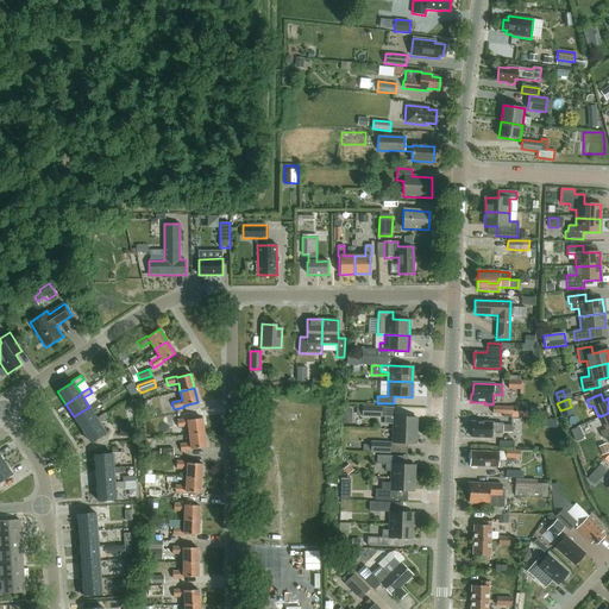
[(89,407),(74,416),(82,429),(98,419),(96,419),(92,410),(100,405),(96,401),(88,406),(89,407)]
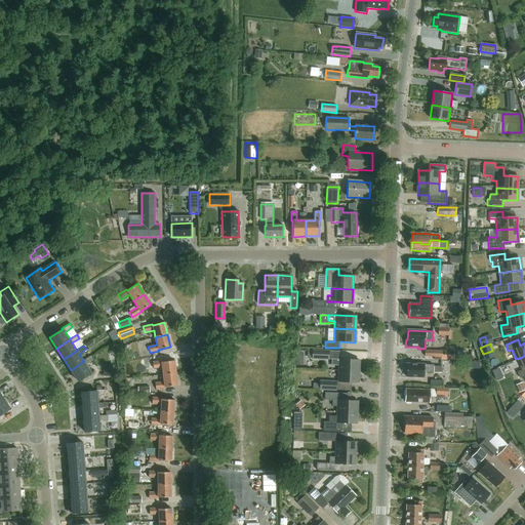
[(328,360),(329,351),(312,350),(308,350),(307,358),(312,358),(312,359),(328,360)]
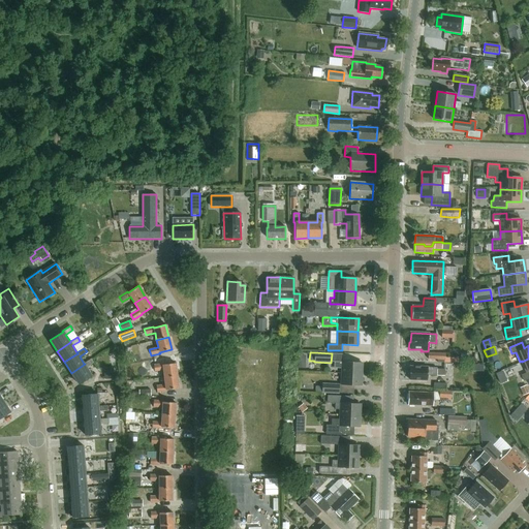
[(428,352),(428,360),(437,360),(437,363),(444,363),(444,359),(445,353),(428,352)]
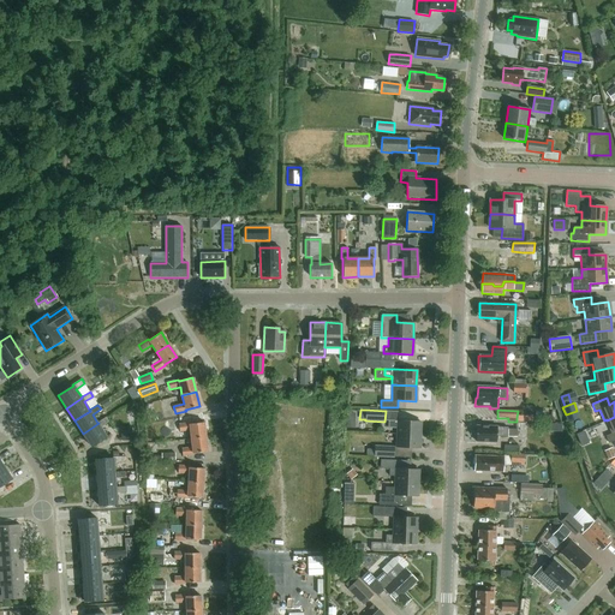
[(99,423),(83,434),(91,447),(107,436),(101,427),(109,422),(106,417),(97,423),(99,423)]
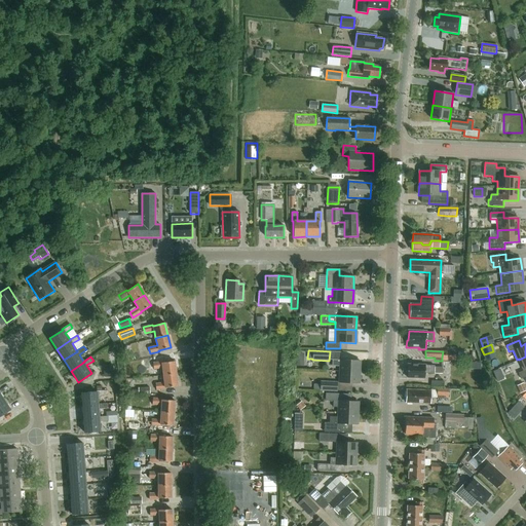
[(360,361),(340,360),(332,360),(332,366),(340,366),(340,371),(359,372),(360,361)]
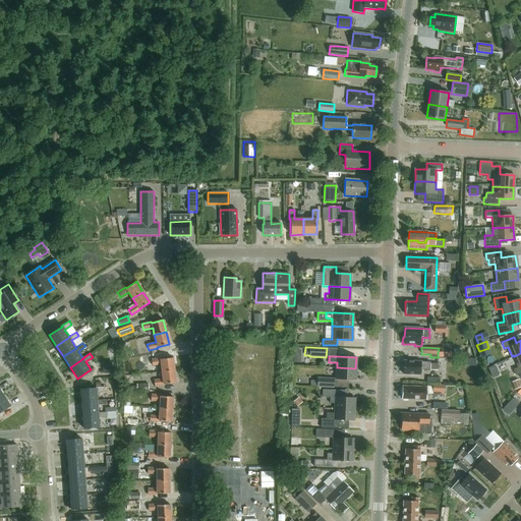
[(160,358),(151,359),(152,365),(161,364),(162,371),(174,370),(172,358),(160,359),(160,358)]
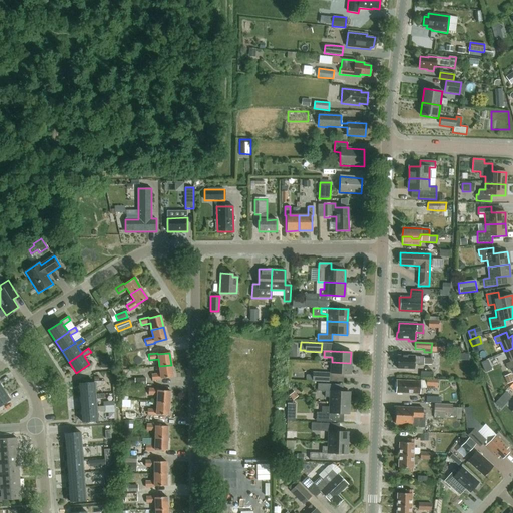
[(431,365),(431,358),(424,358),(424,357),(414,356),(397,355),(397,362),(396,361),(396,367),(397,367),(397,368),(414,369),(414,364),(431,365)]
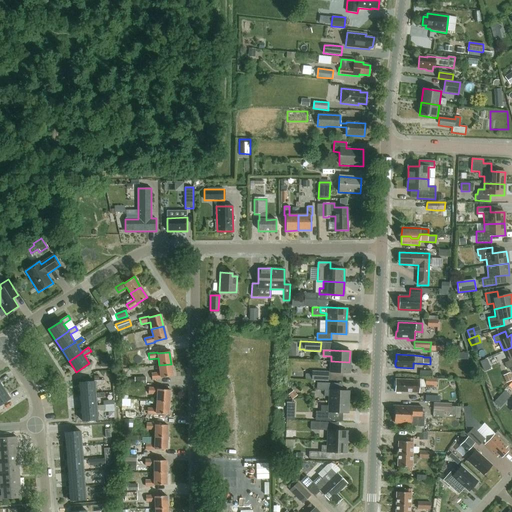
[(109,358),(109,356),(101,356),(101,358),(101,367),(110,366),(109,358)]
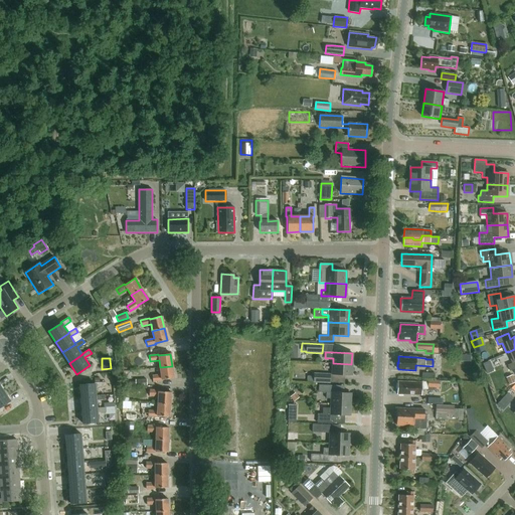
[(351,375),(351,364),(333,363),(332,374),(351,375)]
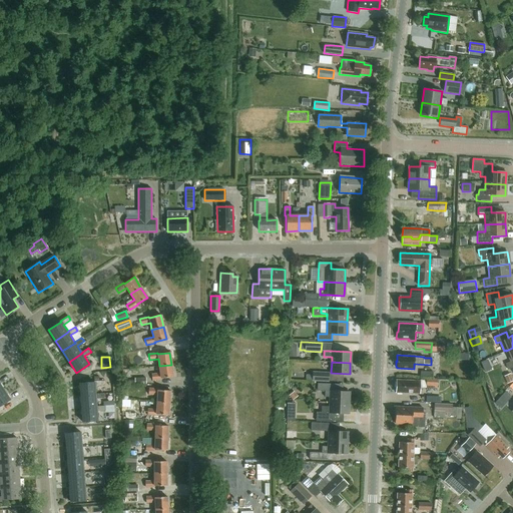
[(160,374),(151,375),(151,381),(161,380),(160,379),(172,377),(171,365),(159,366),(160,374)]
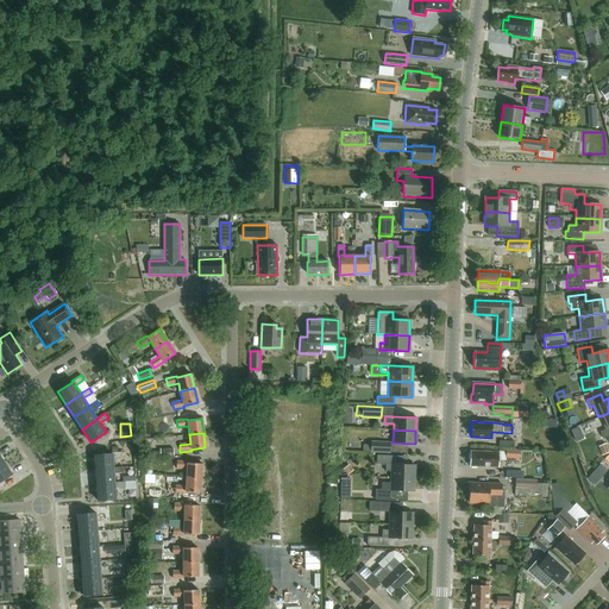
[(389,453),(390,443),(370,441),(370,445),(363,445),(362,451),(370,451),(370,452),(389,453)]
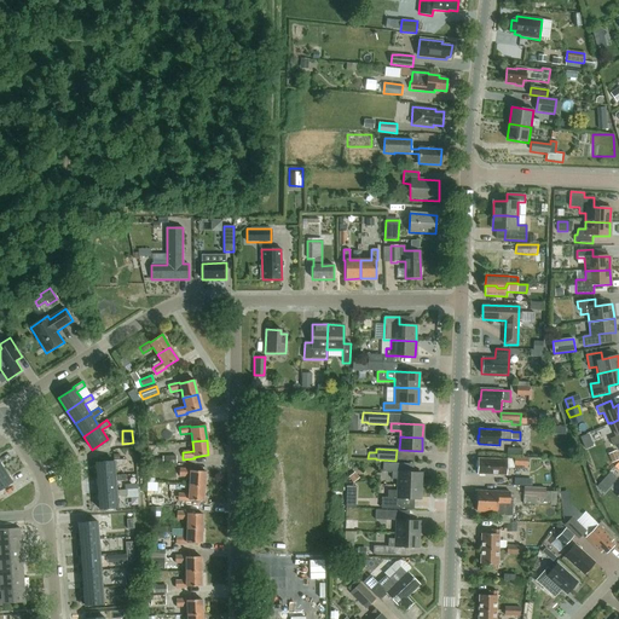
[(615,451),(608,453),(612,463),(618,460),(615,451)]
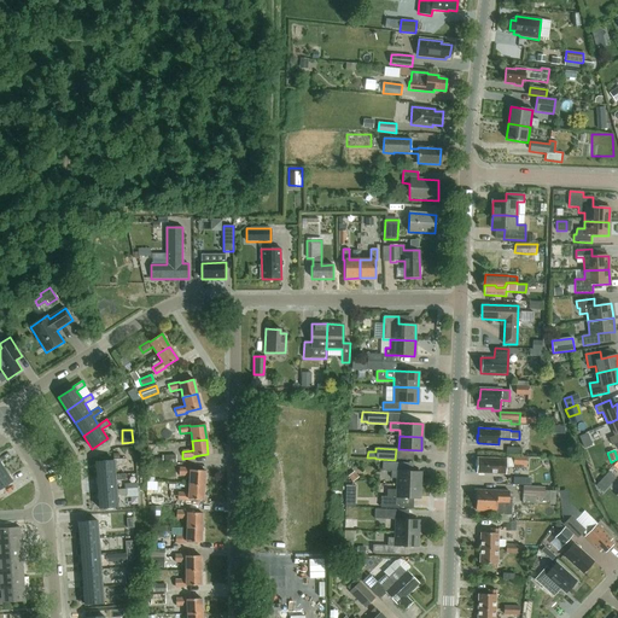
[(526,468),(526,456),(513,456),(513,459),(478,458),(477,473),(506,474),(506,468),(526,468)]
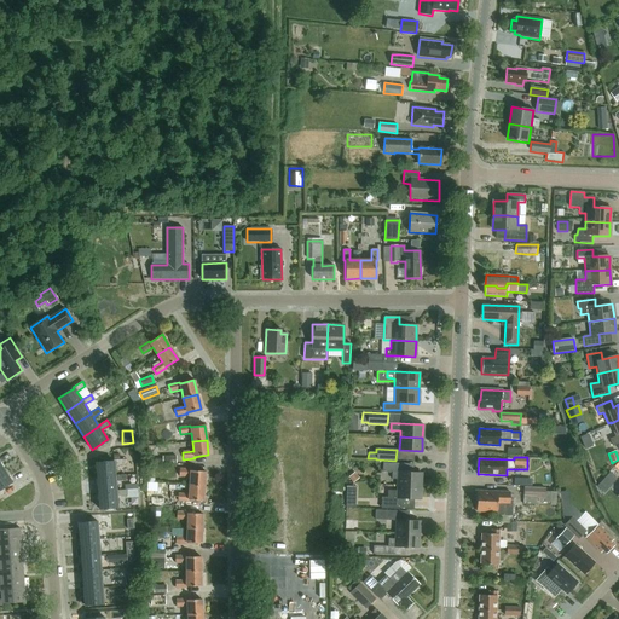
[(114,461),(96,463),(97,478),(115,476),(115,475),(115,466),(125,464),(125,460),(120,460),(114,460),(114,461)]
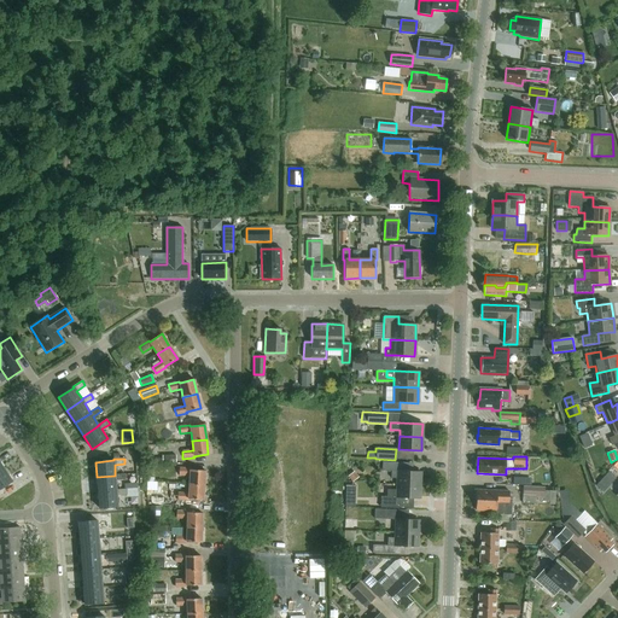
[(401,471),(401,462),(383,462),(382,471),(391,471),(391,478),(397,478),(397,484),(420,485),(420,472),(401,471)]
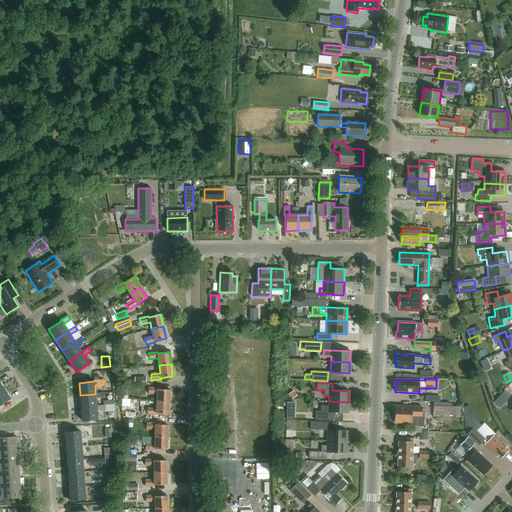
[(0,405),(10,399),(3,388),(0,389),(0,405)]
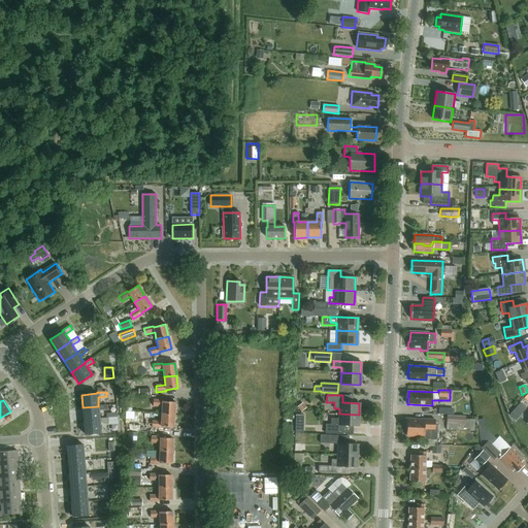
[(153,400),(153,406),(162,406),(161,415),(174,415),(174,402),(162,401),(162,400),(153,400)]
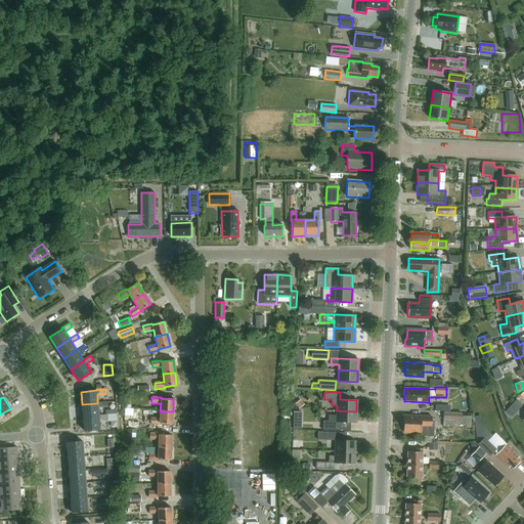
[(300,399),(295,403),(299,408),(304,404),(300,399)]
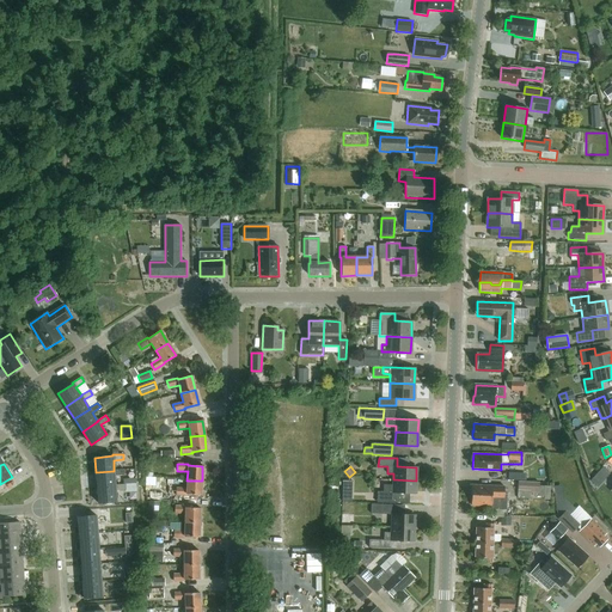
[(114,471),(96,472),(97,488),(115,487),(115,485),(115,476),(124,475),(123,469),(114,470),(114,471)]
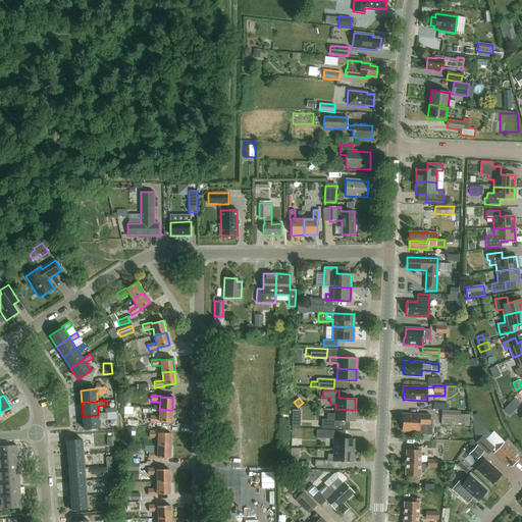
[(354,421),(355,410),(335,409),(335,414),(328,414),(328,420),(322,419),(321,428),(348,430),(349,421),(354,421)]
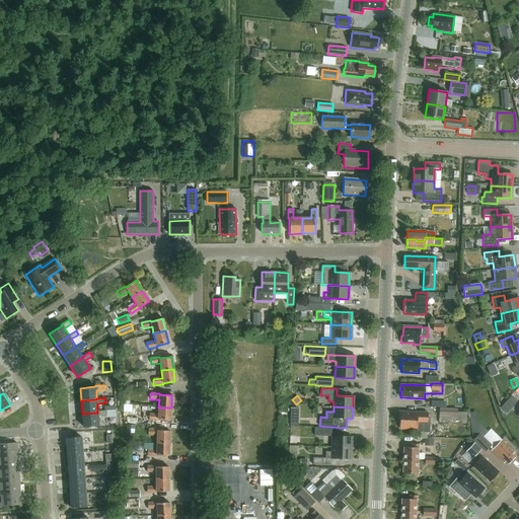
[(148,414),(148,420),(158,421),(158,420),(170,421),(171,408),(158,408),(158,415),(148,414)]
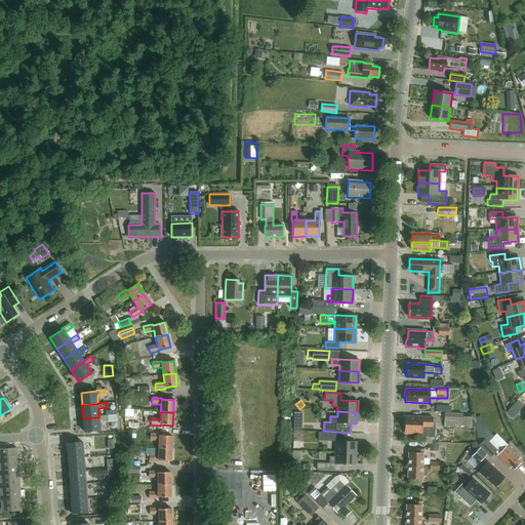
[(444,413),(444,420),(455,420),(455,423),(462,423),(462,416),(462,414),(444,413)]
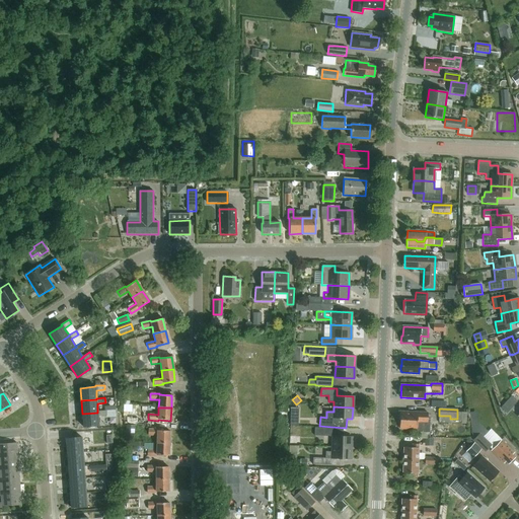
[(97,413),(82,414),(83,427),(98,426),(97,416),(110,415),(110,411),(97,412),(97,413)]
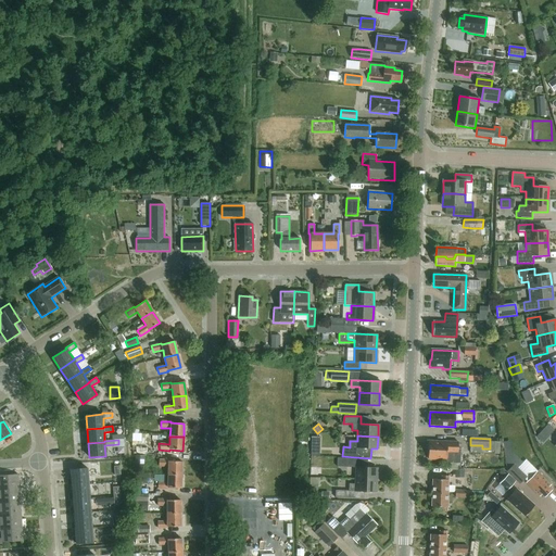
[(428,459),(445,459),(444,464),(459,464),(460,449),(457,449),(457,442),(428,441),(428,442),(427,442),(427,447),(428,447),(428,459)]
